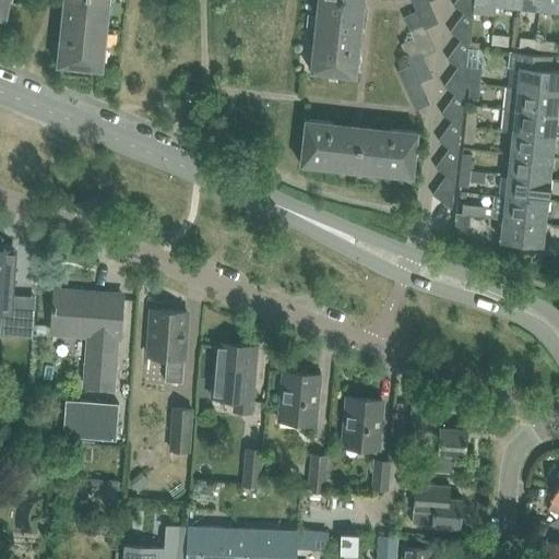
[(0,0),(0,18),(6,20),(9,0),(0,0)]
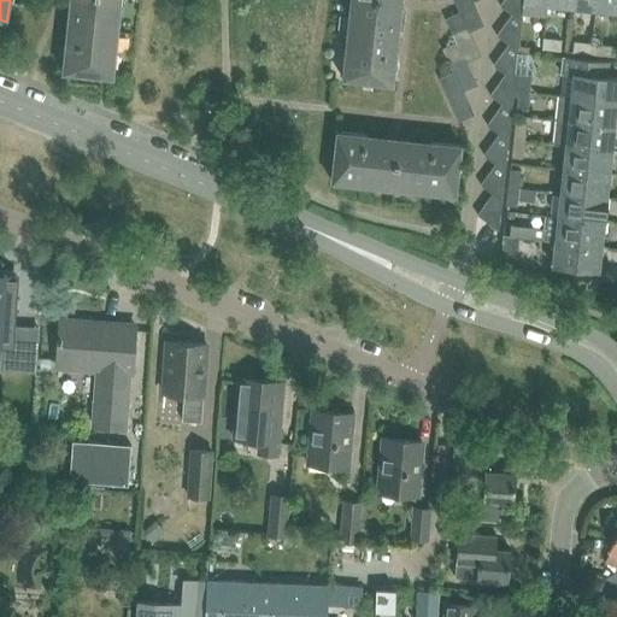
[(70,0),(63,72),(112,78),(121,0),(70,0)]
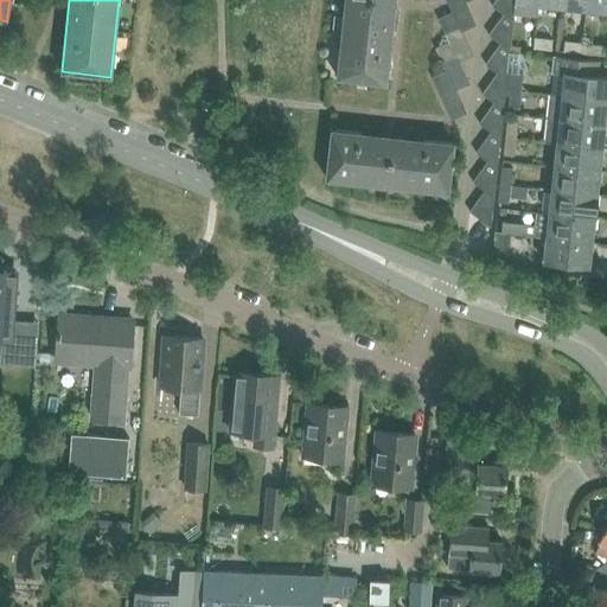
[(345,0),(337,78),(387,84),(395,0),(345,0)]
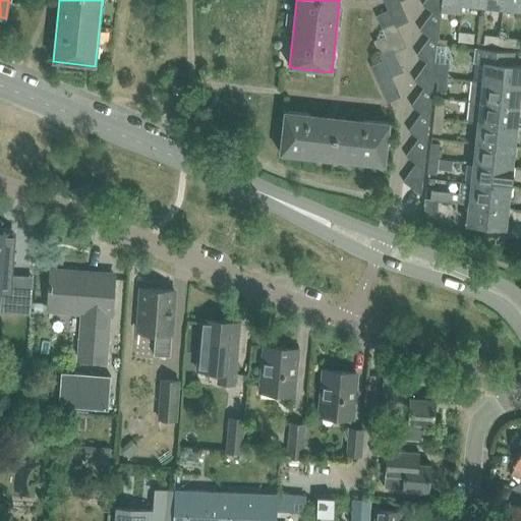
[(382,0),(388,11),(389,11),(396,26),(407,21),(398,2),(397,0),(382,0)]
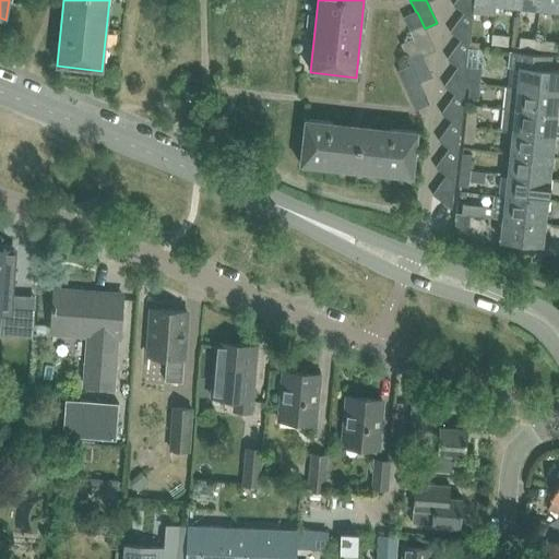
[(455,0),(452,6),(463,13),(472,20),(472,14),(473,0),(455,0)]
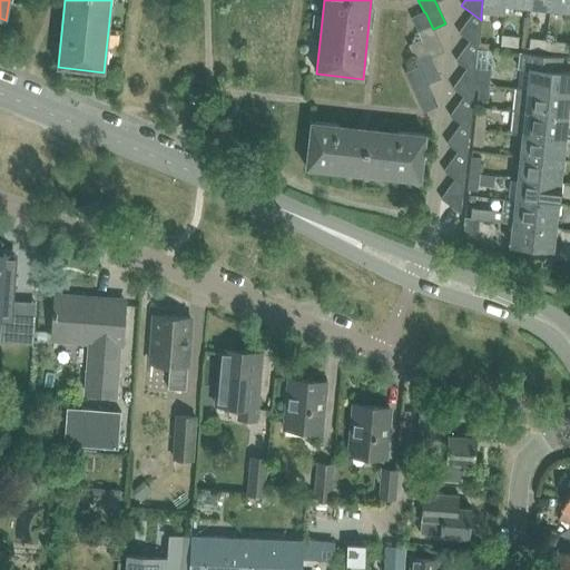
[(482,0),(481,15),(482,15),(504,16),(505,7),(505,0),(482,0)]
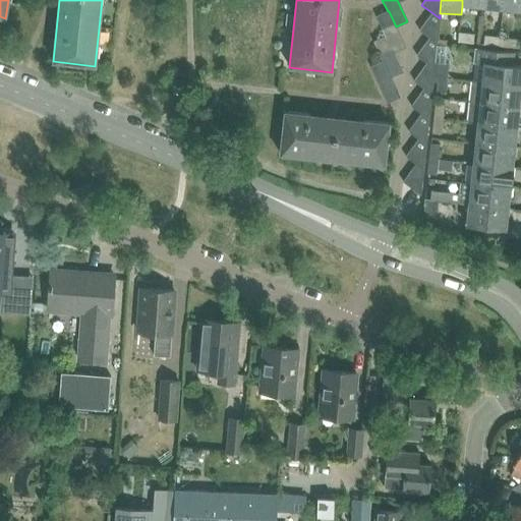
[(482,0),(481,8),(502,10),(503,0),(482,0)]
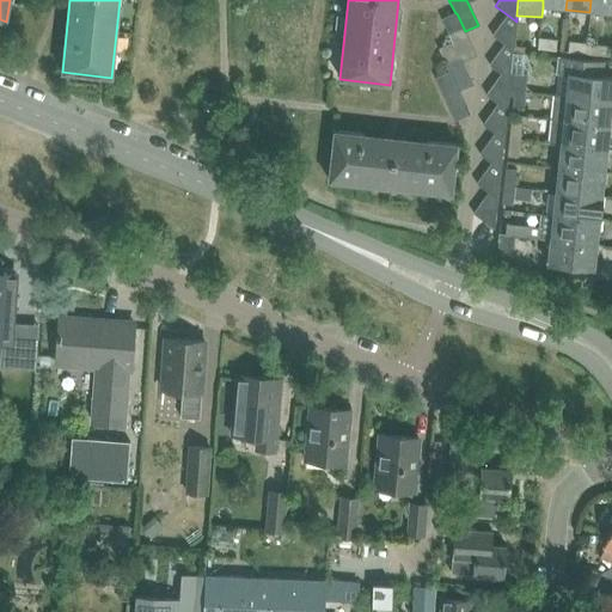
[(611,0),(591,0),(589,12),(606,13),(605,18),(611,18),(611,0)]
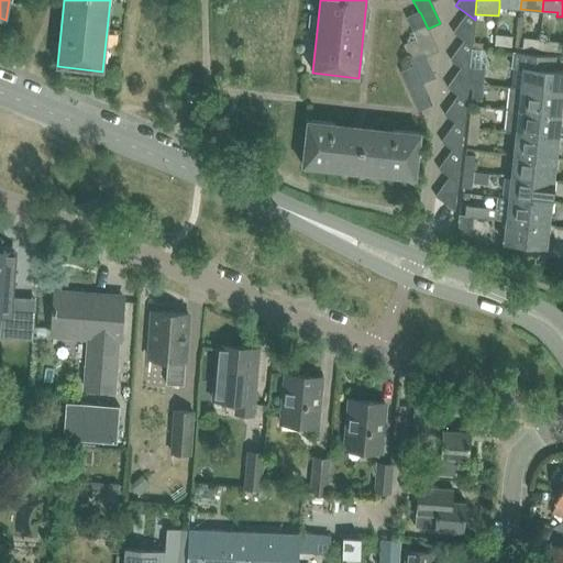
[(406,18),(416,40),(417,39),(424,56),(438,51),(428,29),(420,12),(419,12),(406,18)]
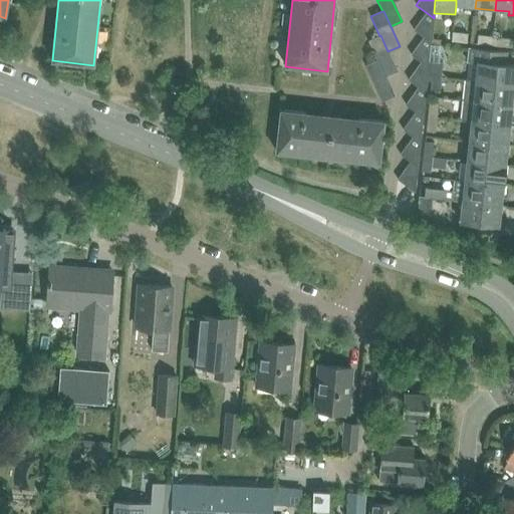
[(414,30),(424,37),(432,43),(435,13),(434,13),(434,18),(426,12),(414,30)]
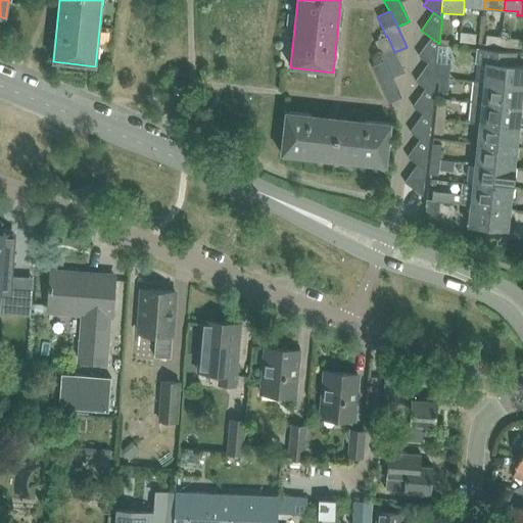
[(459,42),(475,44),(475,35),(460,33),(459,42)]
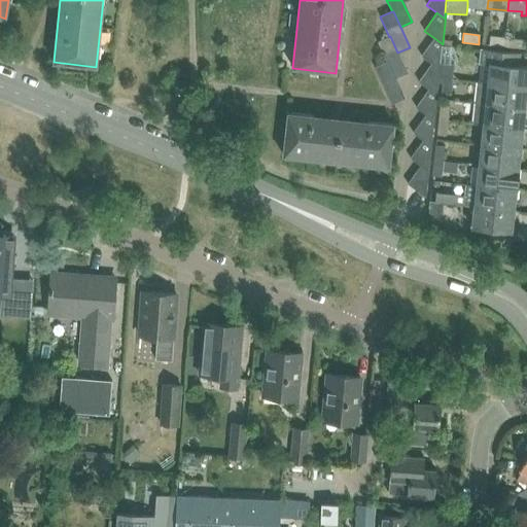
[(378,42),(386,62),(387,62),(394,78),(407,72),(397,53),(390,36),(389,37),(378,42)]
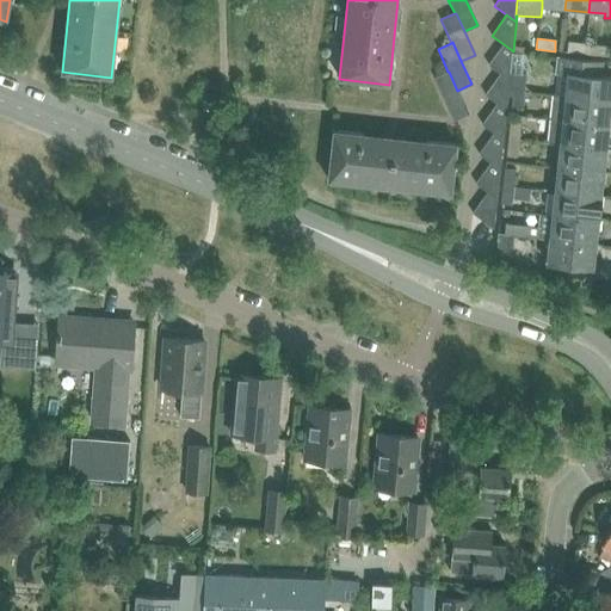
[(567,53),(584,55),(585,44),(568,42),(567,53)]
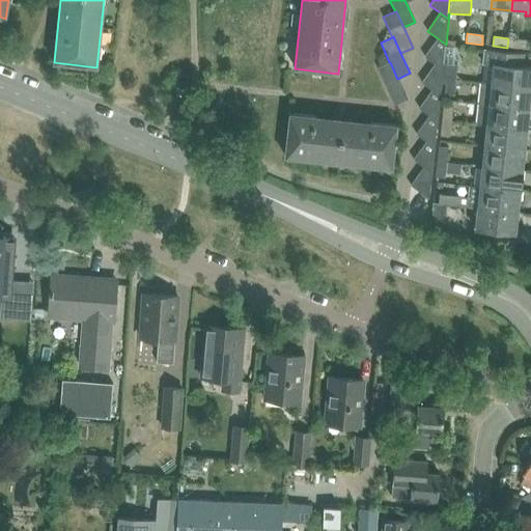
[(424,57),(435,64),(443,71),(444,63),(446,45),(438,38),(424,57)]
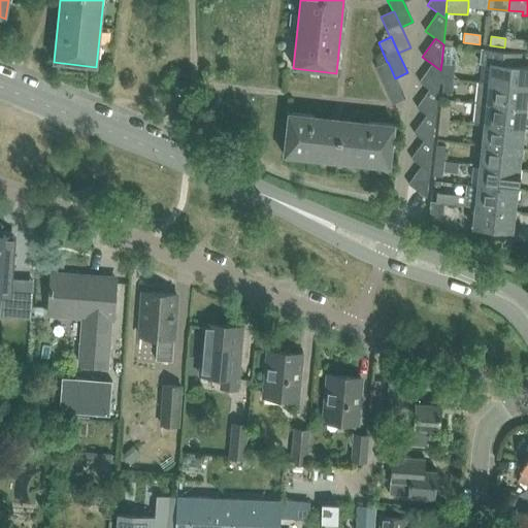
[(527,40),(505,38),(504,47),(527,48),(527,40)]
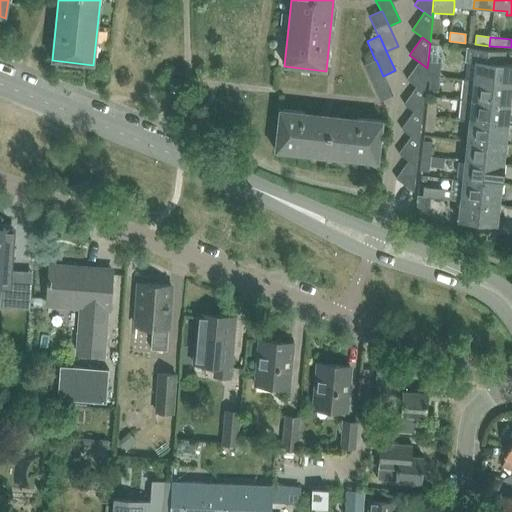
[(473,82),(511,86),(511,82),(511,64),(504,64),(505,52),(469,48),(468,61),(476,62),(473,81),(473,82)]
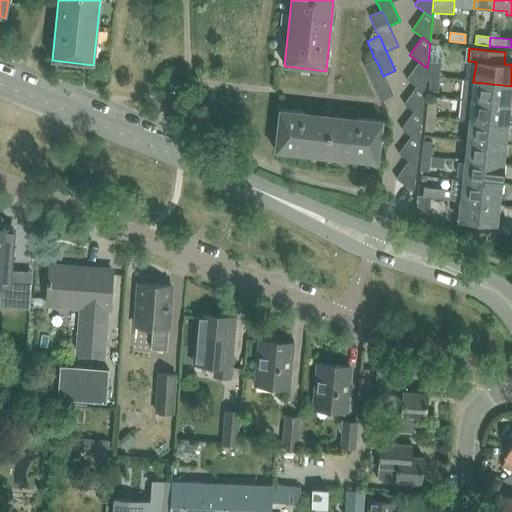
[(376,60),(375,60),(364,65),(380,100),(392,95),(383,76),(376,60)]
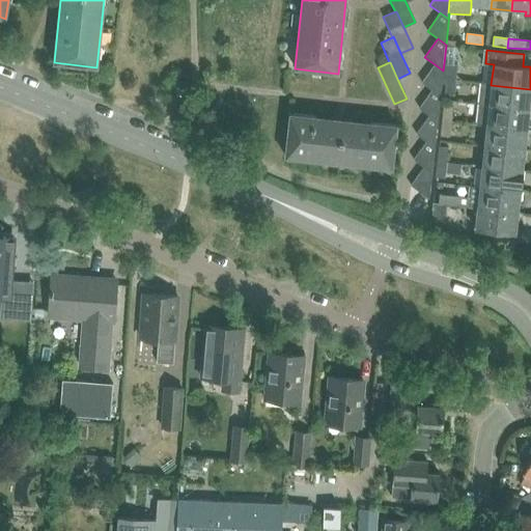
[(444,63),(443,71),(442,79),(446,79),(455,80),(457,65),(444,63)]
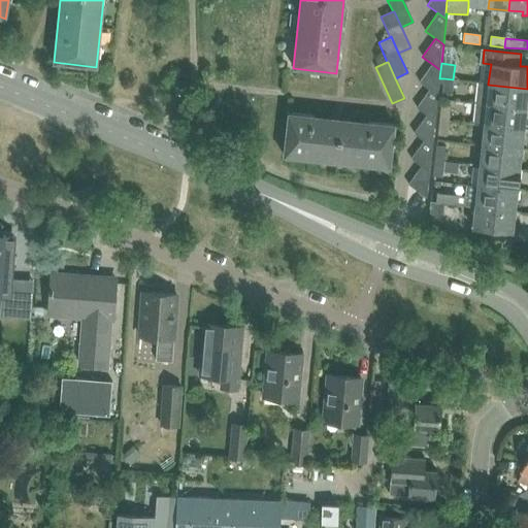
[(419,81),(429,90),(437,95),(439,78),(440,70),(432,64),(419,81)]
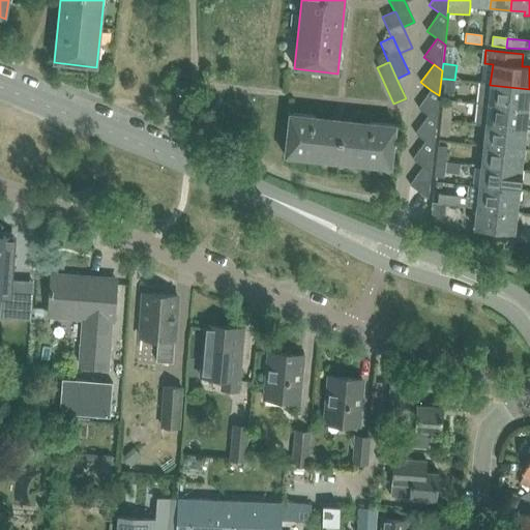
[(454,80),(445,79),(444,94),(452,95),(454,80)]
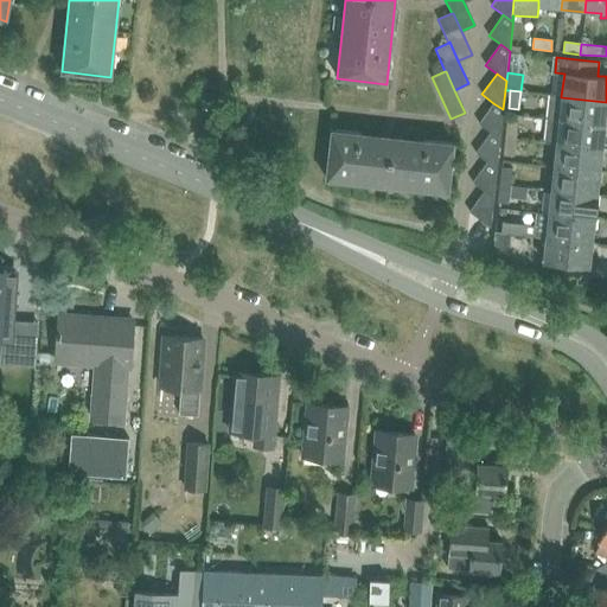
[(558,120),(604,126),(606,102),(561,97),(561,96),(549,95),(547,120),(558,122),(558,120)]
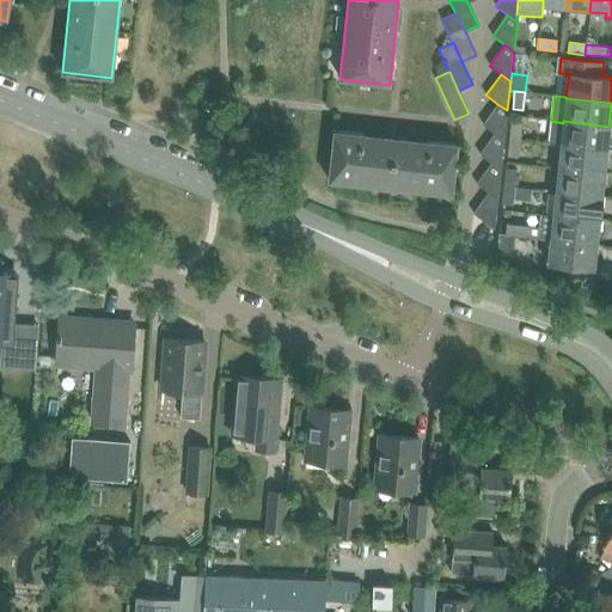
[(483,124),(494,133),(503,140),(507,110),(497,104),(483,124)]
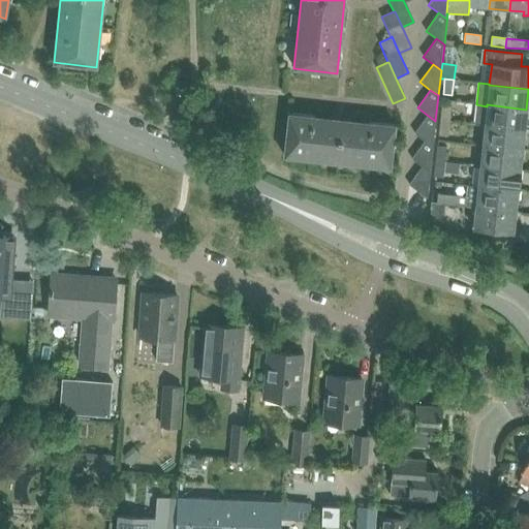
[(474,124),(485,125),(524,129),(526,110),(487,104),(487,106),(476,104),(474,124)]
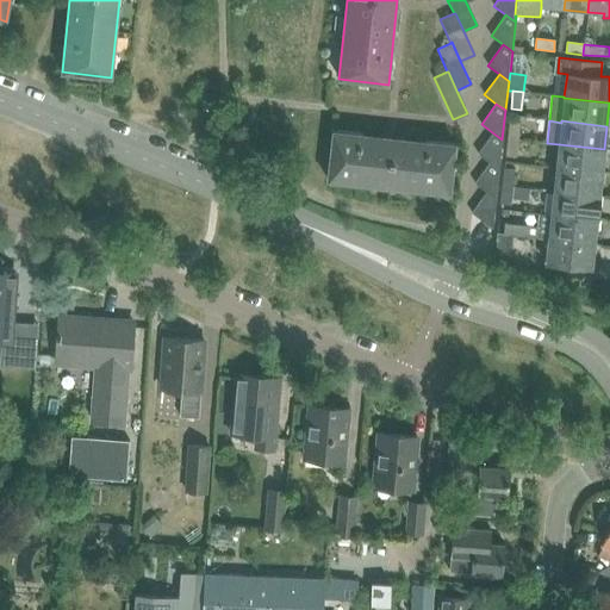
[(510,122),(508,138),(518,139),(520,123),(510,122)]
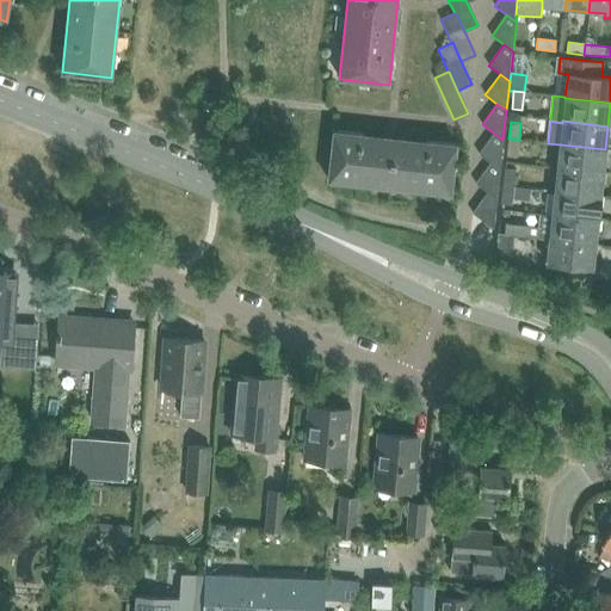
[(456,144),(388,137),(333,131),(328,180),(451,193),(456,144)]
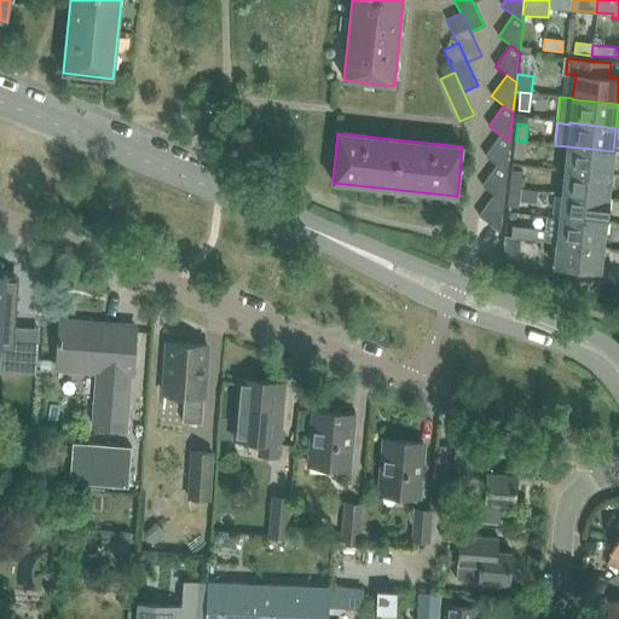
[(485,156),(497,165),(507,172),(509,142),(499,134),(485,156)]
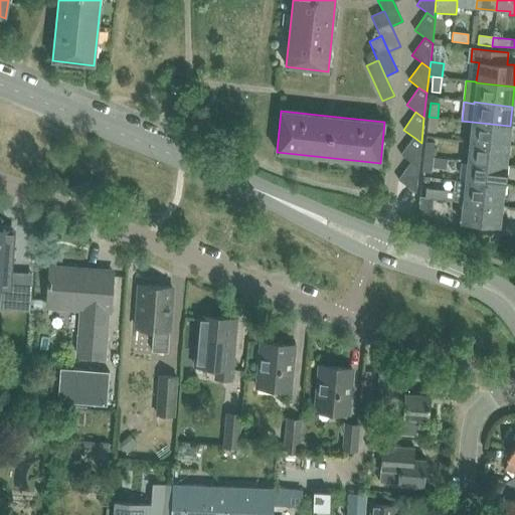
[(438,118),(428,117),(426,132),(436,133),(438,118)]
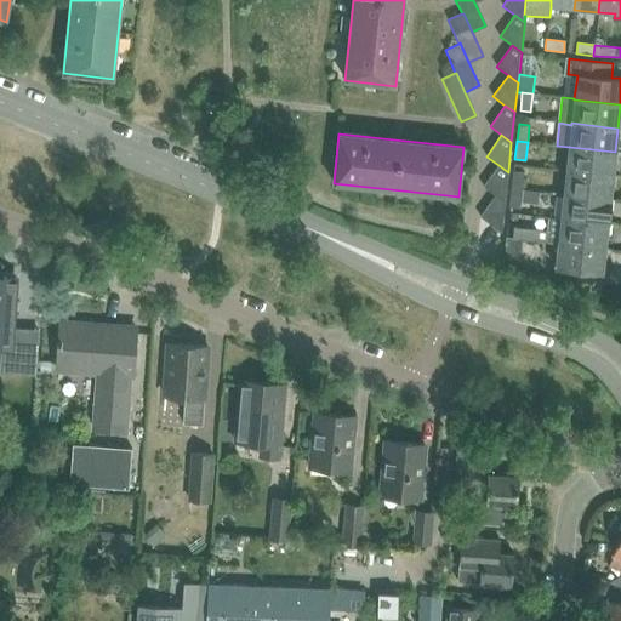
[(567,171),(613,176),(615,152),(569,147),(567,171)]
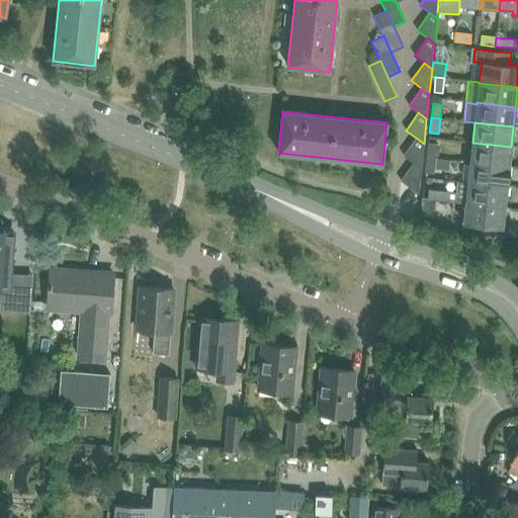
[(403,156),(413,163),(421,169),(424,144),(416,138),(403,156)]
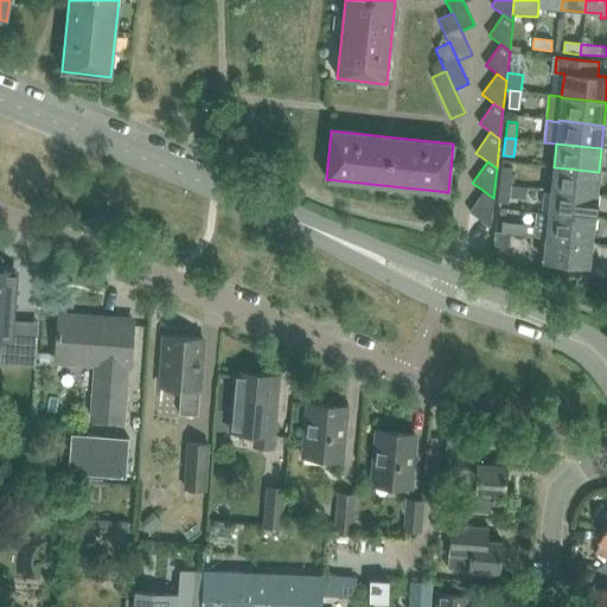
[(551,191),(596,196),(599,172),(554,167),(551,191)]
